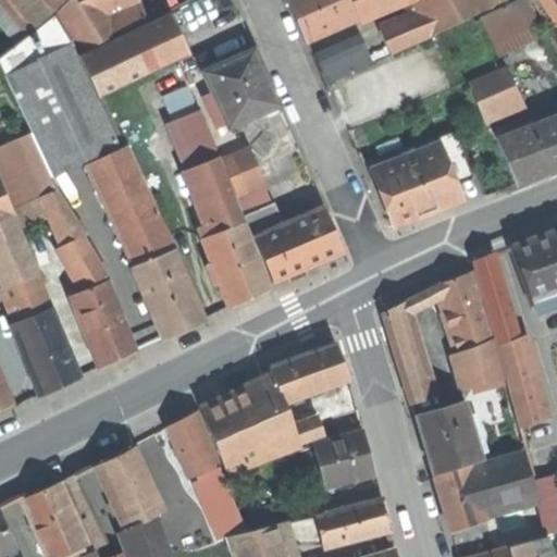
[(8,0),(33,29),(69,0),(8,0)]
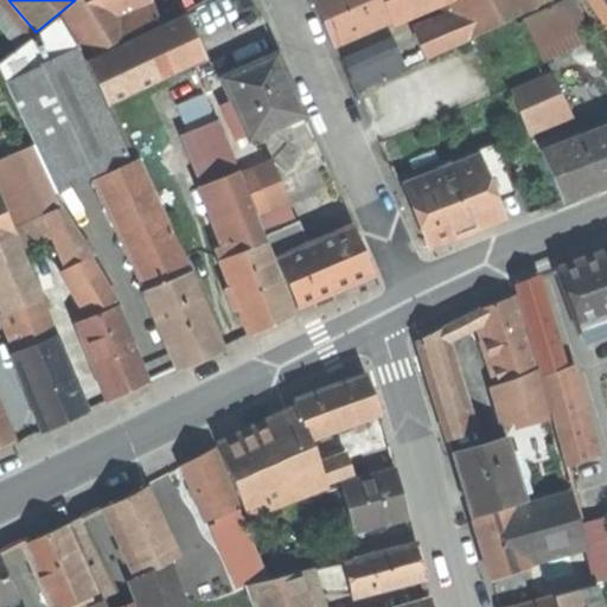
[(126,21),(115,4),(112,0),(82,0),(64,16),(91,57),(133,34),(126,21)]
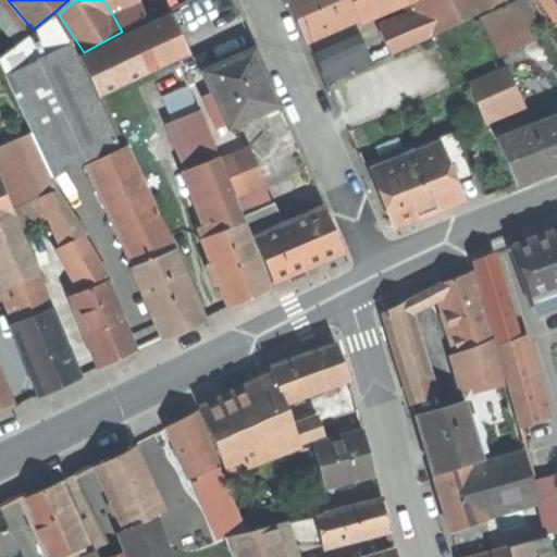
[(292,0),(299,16),(307,34),(356,12),(350,0),(292,0)]
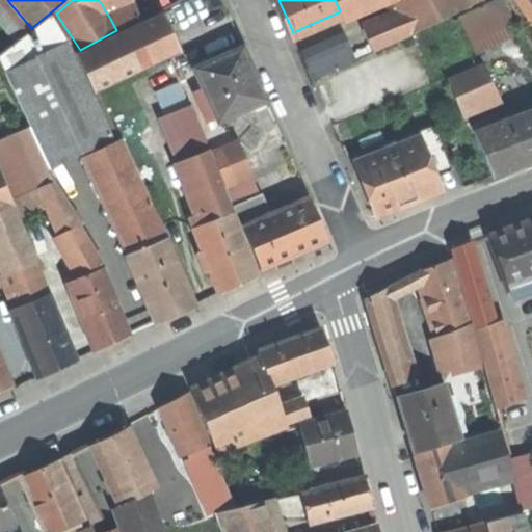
[(335,0),(340,11),(367,0),(335,0)]
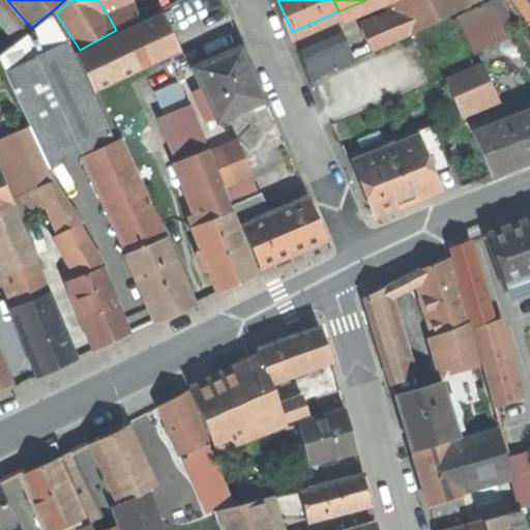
[(463,0),(399,0),(408,20),(414,33),(467,8),(463,0)]
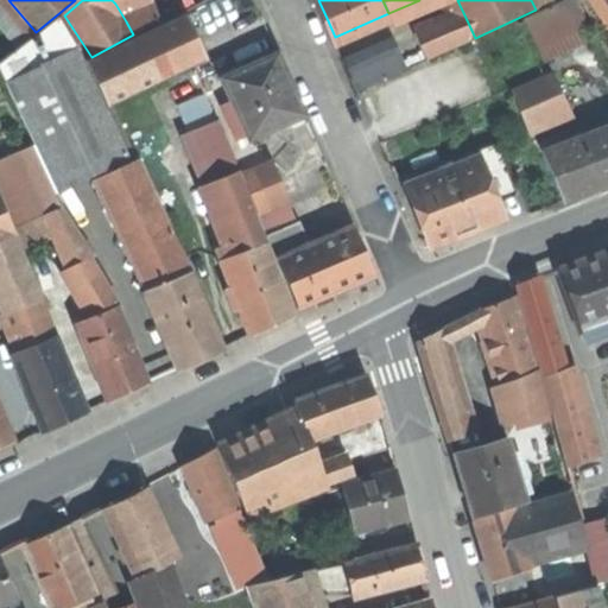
[(607,0),(578,0),(601,44),(607,42),(603,36),(607,31),(607,0)]
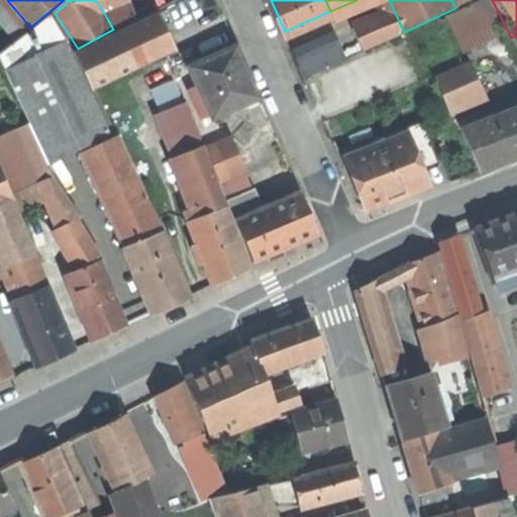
[(448,20),(460,47),(502,28),(489,1),(448,20)]
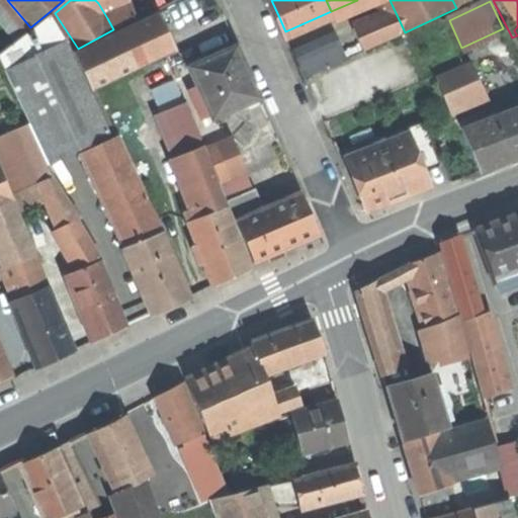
[(131,8),(107,18),(113,29),(137,19),(131,8)]
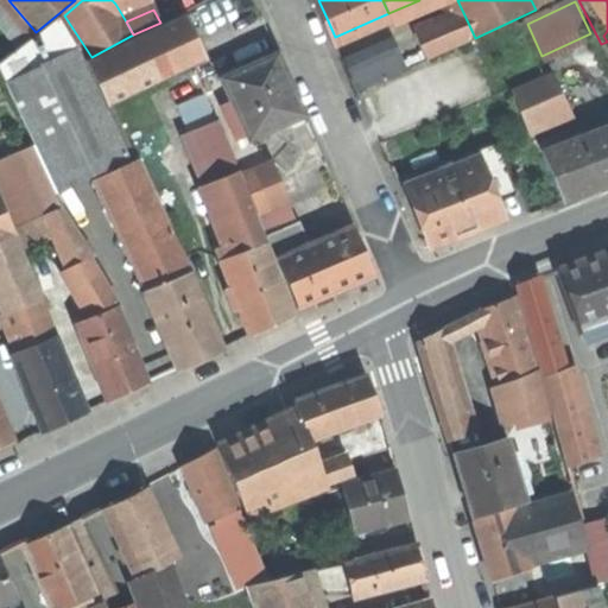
[(392,20),(388,13),(335,37),(339,44),(392,20)]
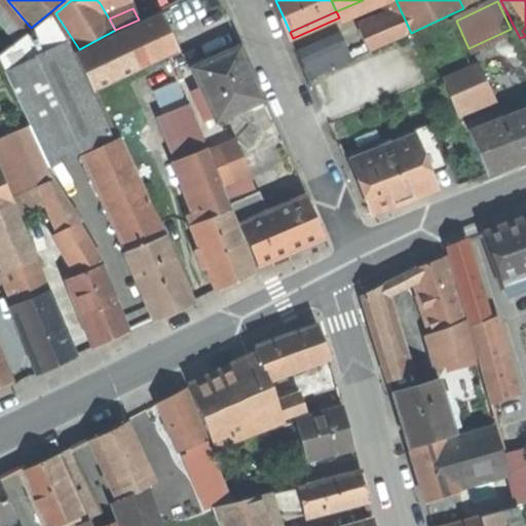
[(161,14),(74,55),(92,96),(181,54),(172,35),(161,14)]
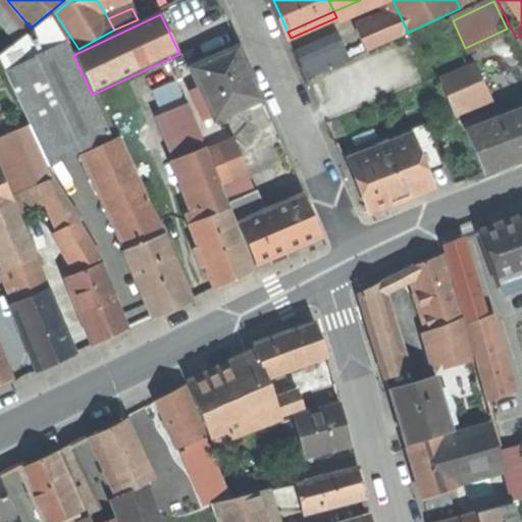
[(367,51),(408,33),(402,19),(359,33),(367,51)]
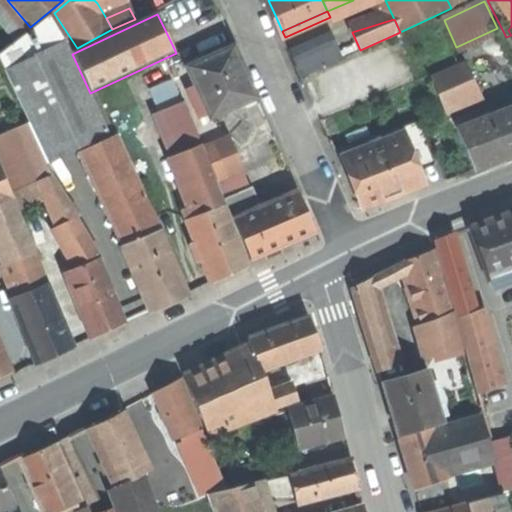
[(292,57),(301,78),(342,60),(333,40),(292,57)]
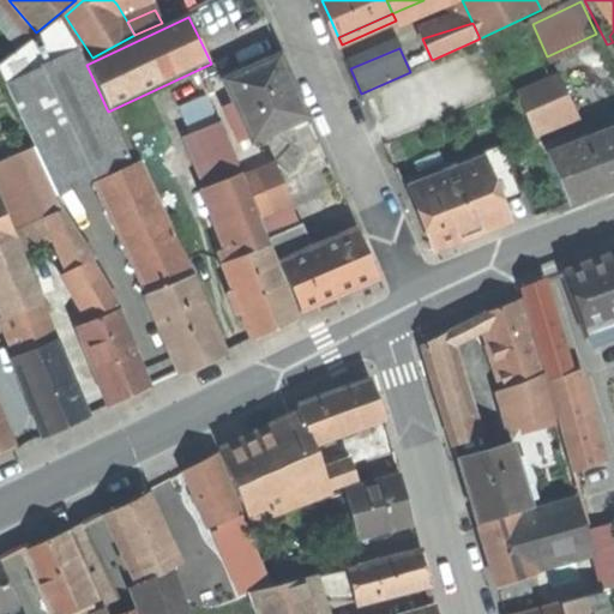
[(131,160),(108,112),(86,65),(79,52),(7,85),(37,148),(58,194),(131,160)]
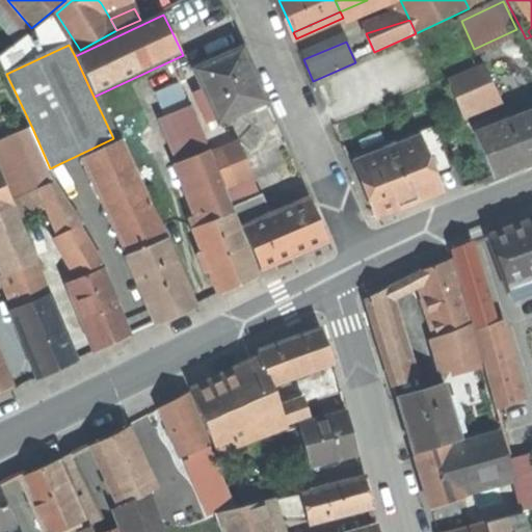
[(242,50),(194,71),(203,89),(193,92),(206,123),(216,117),(218,123),(265,103),(254,76),(242,50)]
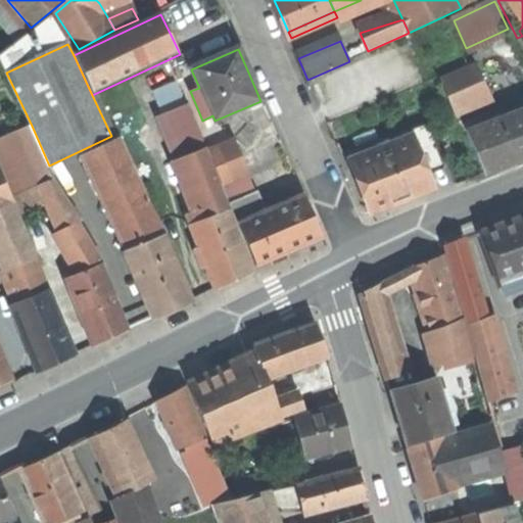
[(170,62),(103,96),(122,137),(161,117),(187,105),(170,62)]
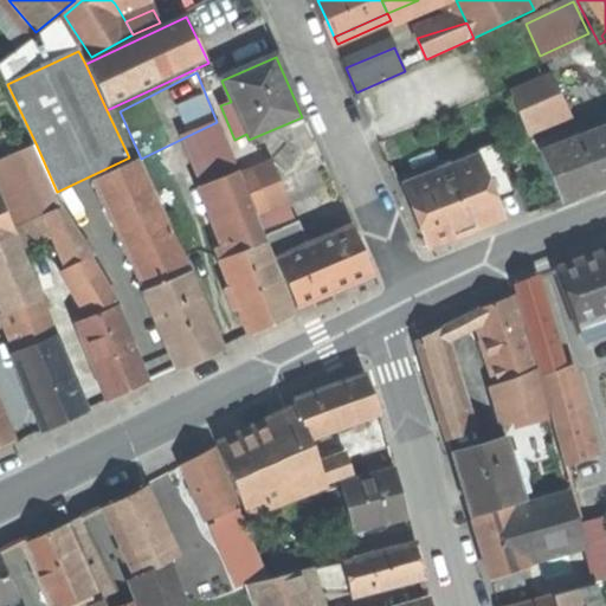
[(510,92),(527,133),(567,115),(549,76),(510,92)]
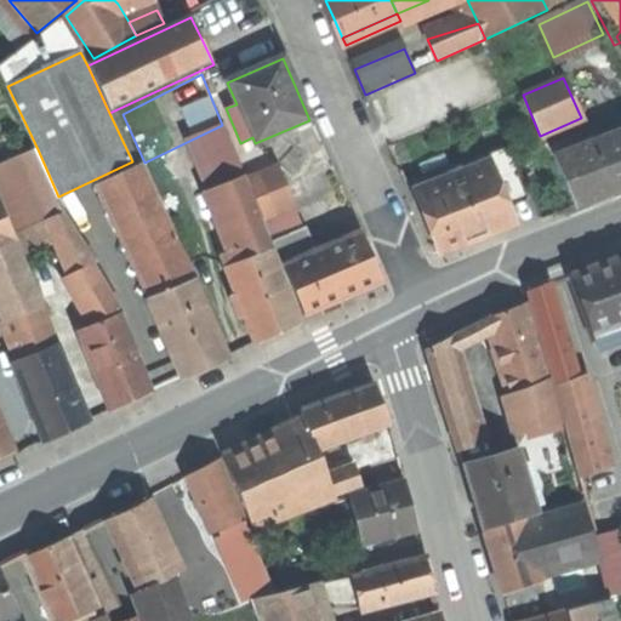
[(192,140),(217,209),(249,194),(222,125),(192,140)]
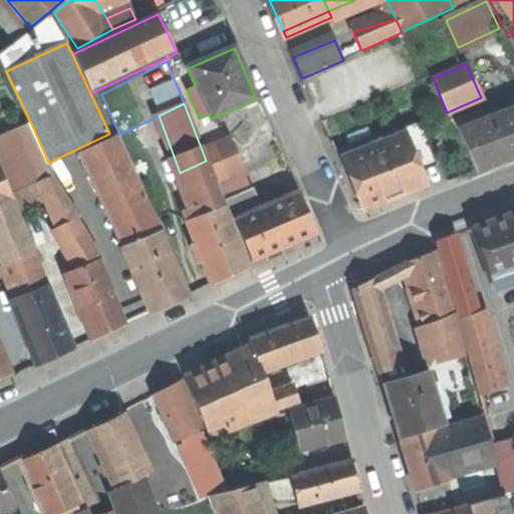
[(458,131),(475,172),(498,163),(513,156),(513,138),(507,120),(504,119),(486,127),(483,120),(458,131)]
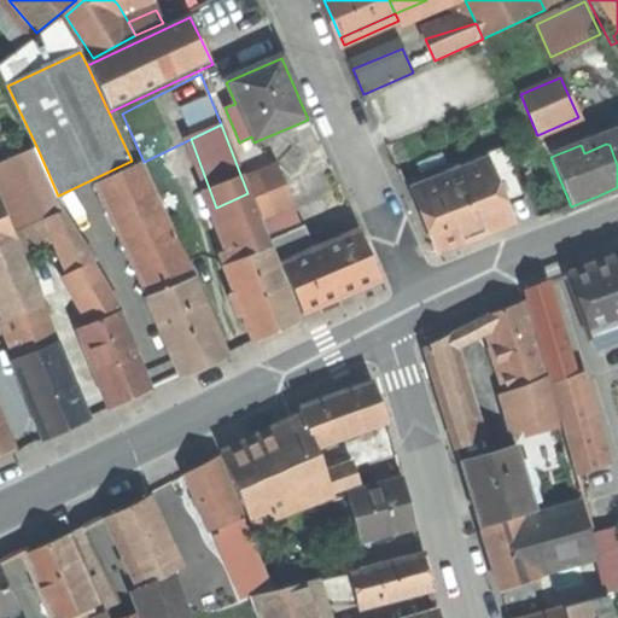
[(29,226),(51,216),(64,211),(58,196),(38,149),(0,163),(0,188),(17,231),(29,226)]
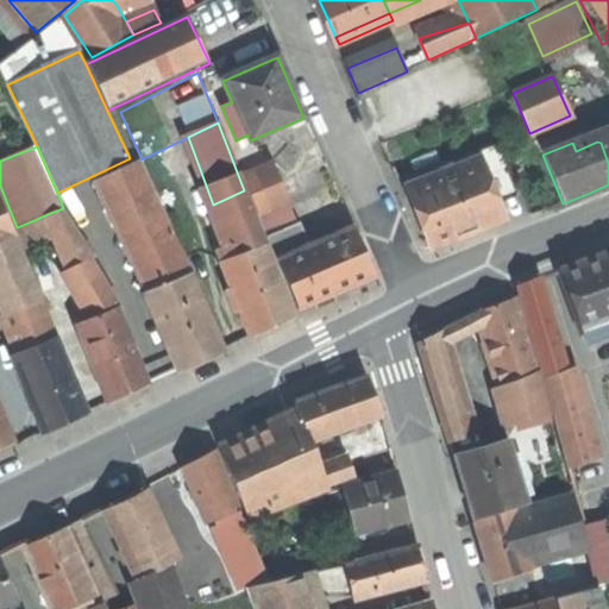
[(408,189),(431,249),(464,236),(463,231),(473,227),(501,217),(494,196),(512,189),(497,155),(408,189)]
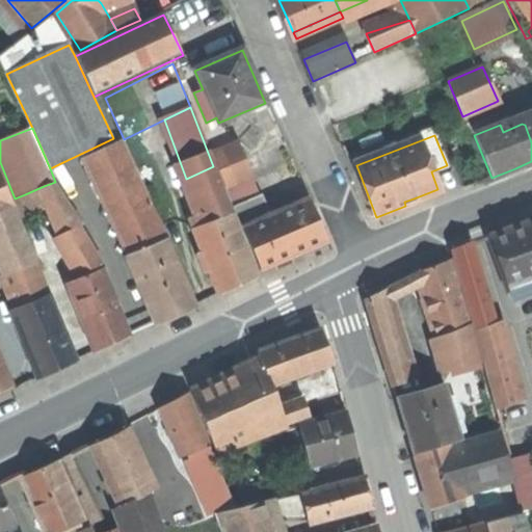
[(112,189),(140,249),(165,238),(122,140),(97,152),(112,189)]
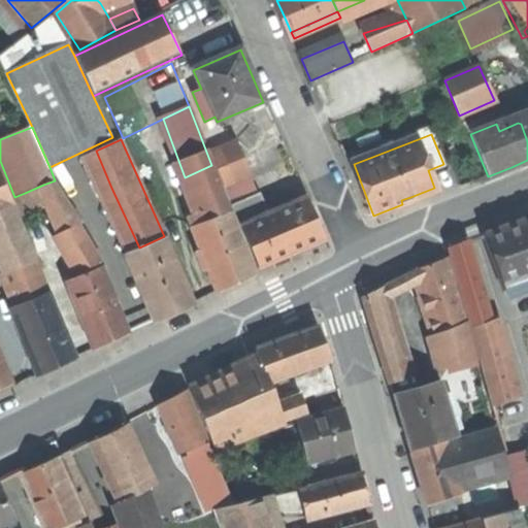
[(234,142),(210,152),(225,186),(250,175),(234,142)]
